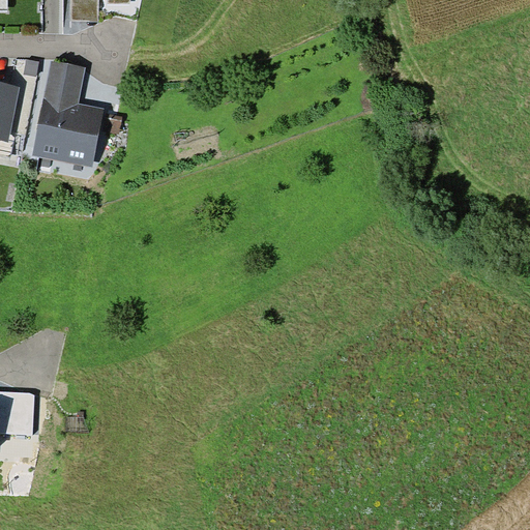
[(98,22),(98,0),(70,0),(70,22),(98,22)]
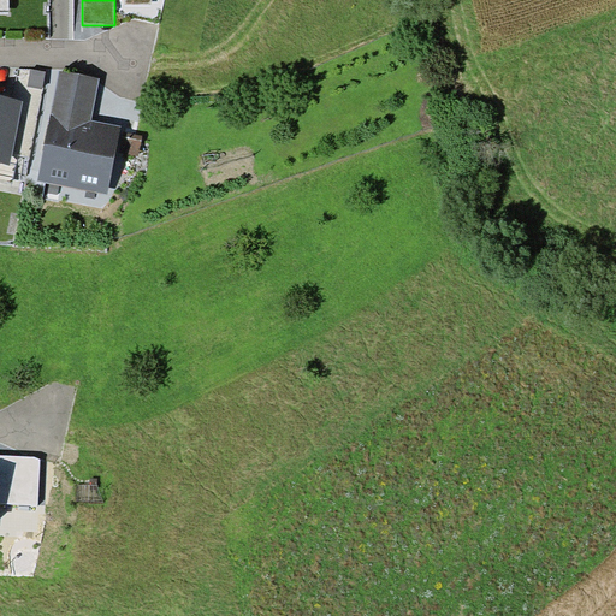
[(47,71),(30,69),(28,86),(43,89),(47,71)]
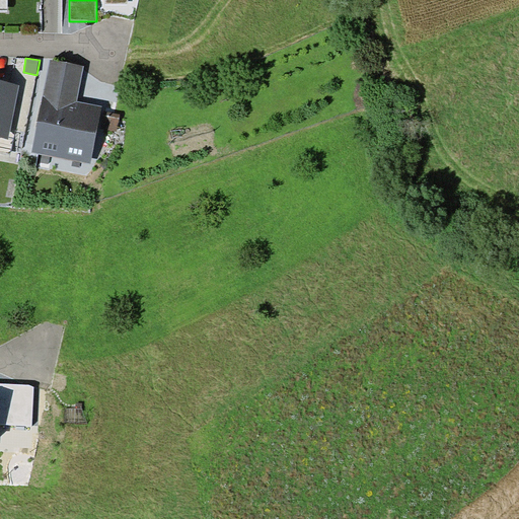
[(31,152),(90,163),(102,106),(77,101),(84,66),(51,60),(31,152)]
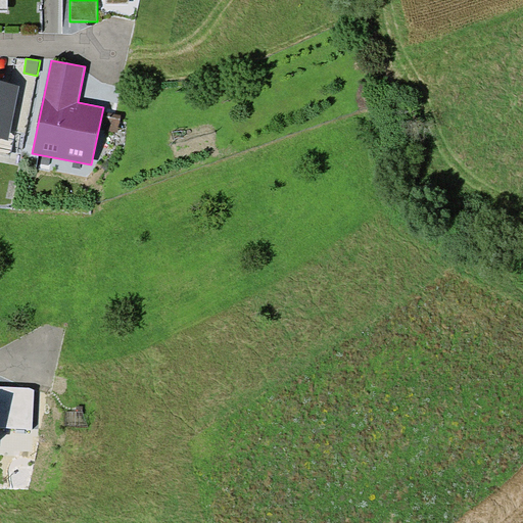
[(0,138),(8,140),(19,86),(0,82),(0,138)]
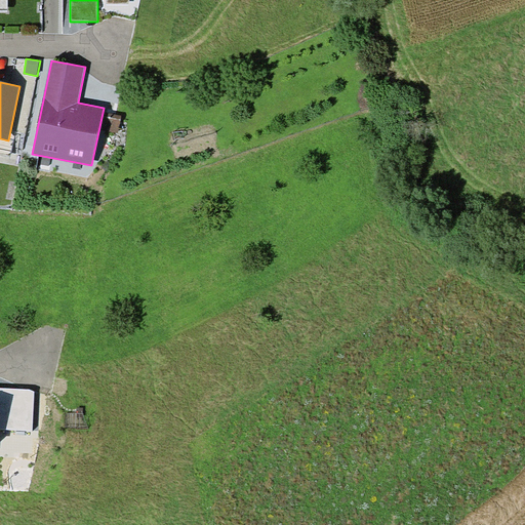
[(122,116),(106,113),(103,130),(118,133),(122,116)]
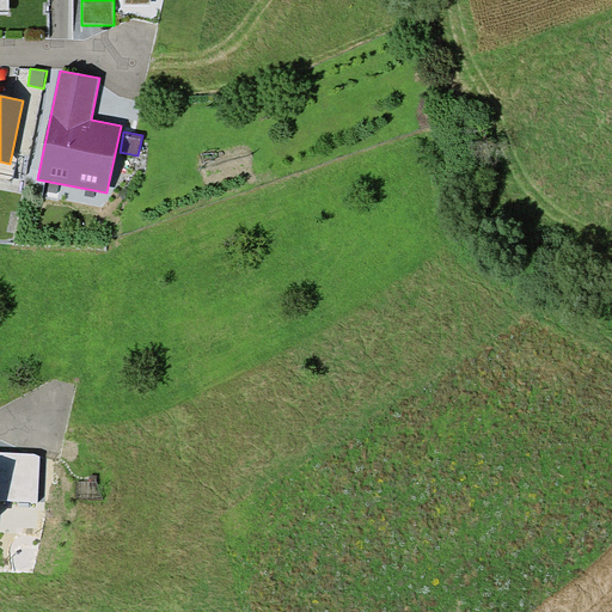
[(0,452),(0,500),(37,502),(41,454),(35,454),(0,452)]
